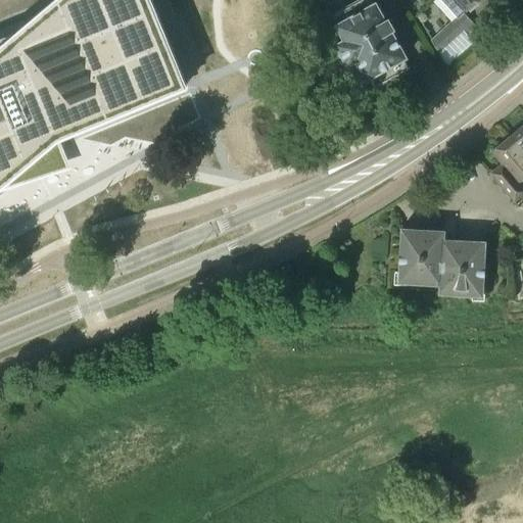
[(52,0),(12,34),(0,39),(0,191),(59,141),(187,88),(150,0),(52,0)]
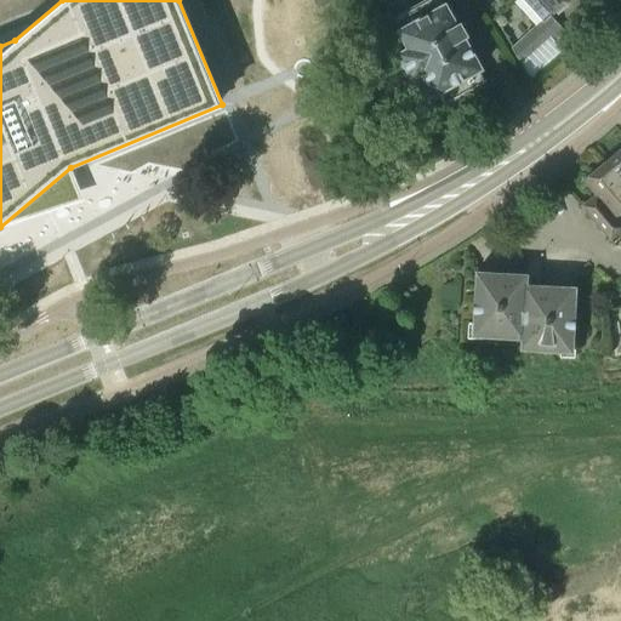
[(403,74),(412,77),(426,100),(439,92),(445,103),(484,81),(478,70),(480,68),(463,36),(467,35),(460,22),(456,24),(445,4),(444,5),(440,0),(426,0),(393,18),(409,47),(399,53),(400,55),(397,63),(403,74)]
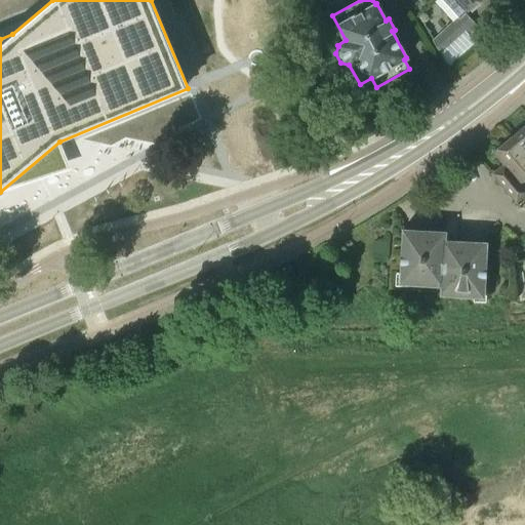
[(442,0),(458,18),(437,38),(445,47),(461,33),(466,38),(477,28),(465,13),(479,0),(442,0)]
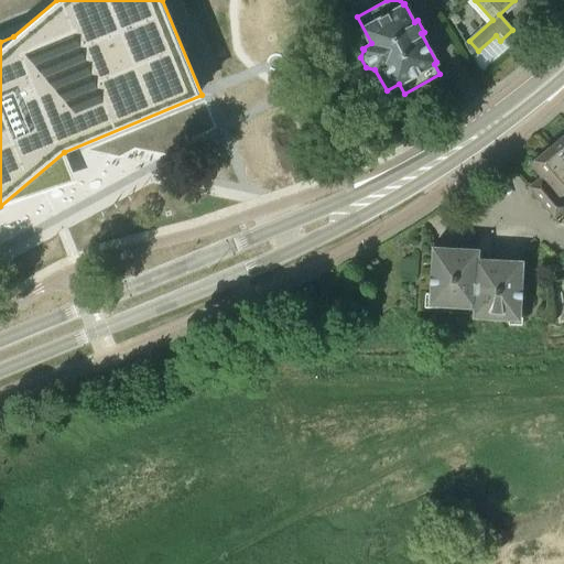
[(563,136),(550,148),(563,163),(563,136)]
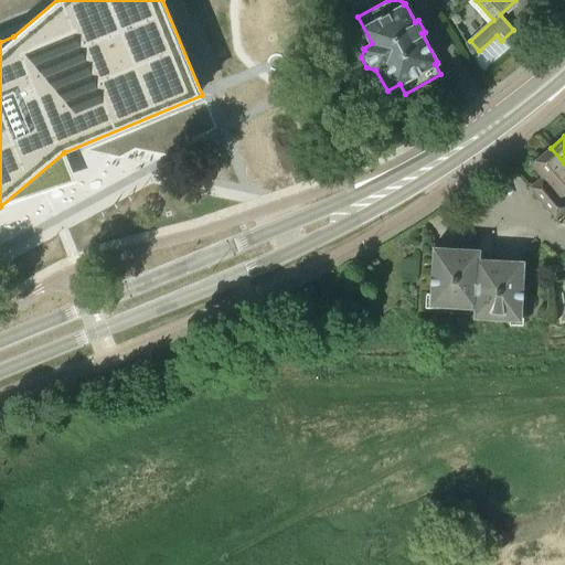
[(564,192),(564,163),(551,148),(531,164),(547,184),(535,194),(555,217),(564,209),(564,203),(560,198),(564,192)]
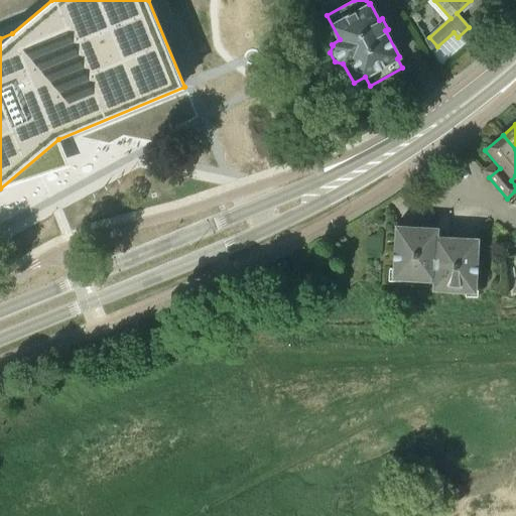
[(437,228),(396,226),(393,279),(433,281),(433,289),(475,291),(478,239),(437,236),(437,228)]
